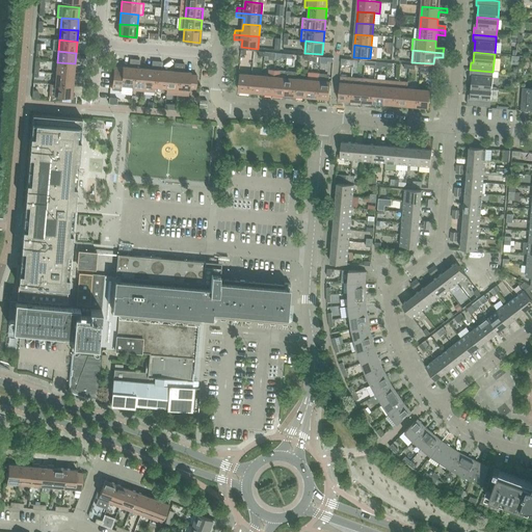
[(132,87),(133,85),(135,60),(130,59),(130,68),(123,67),(123,68),(114,68),(112,90),(121,90),(122,86),(132,87)]
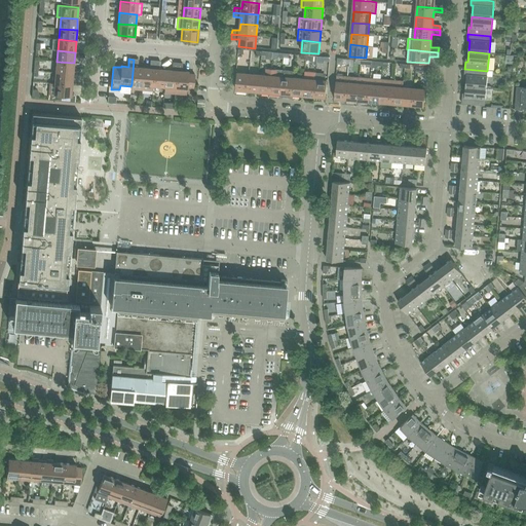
[(132,84),(130,86),(130,89),(142,90),(144,68),(138,68),(138,60),(134,60),(132,84)]
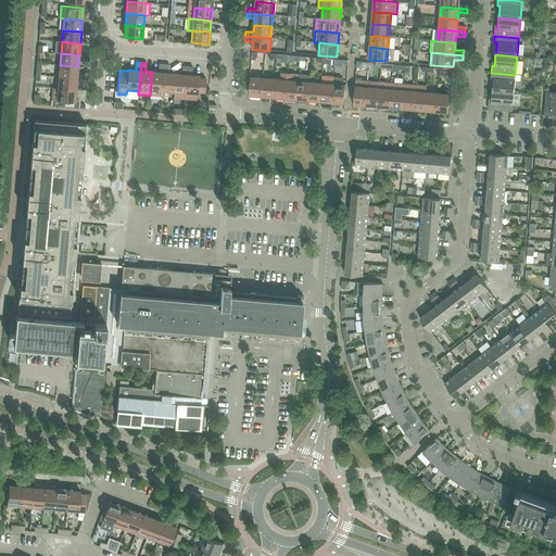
[(164,64),(160,64),(159,73),(152,72),(150,96),(162,96),(162,90),(164,64)]
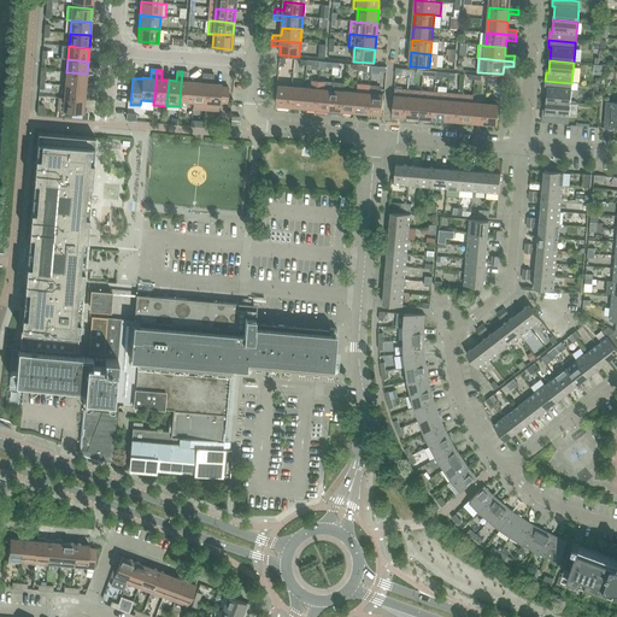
[(188,72),(182,71),(180,100),(193,101),(194,82),(187,82),(188,72)]
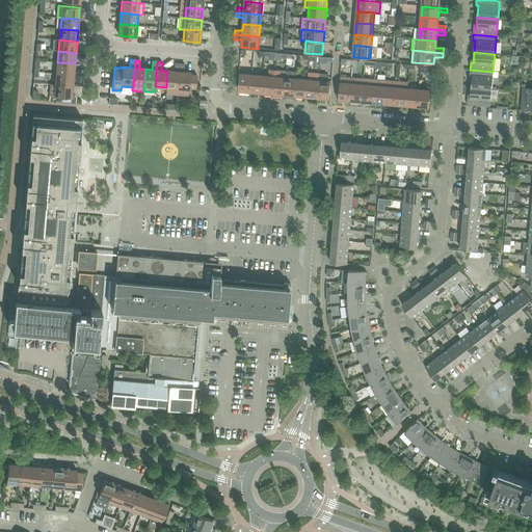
[(75,63),(57,62),(56,74),(74,75),(75,63)]
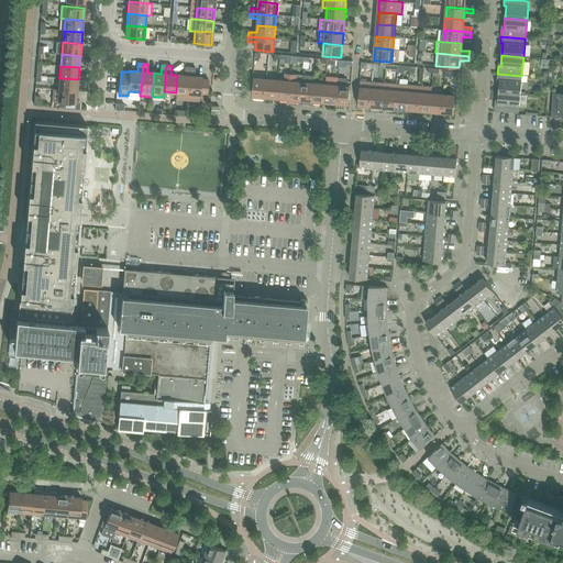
[(188,94),(190,67),(185,67),(185,76),(177,75),(176,92),(188,94)]
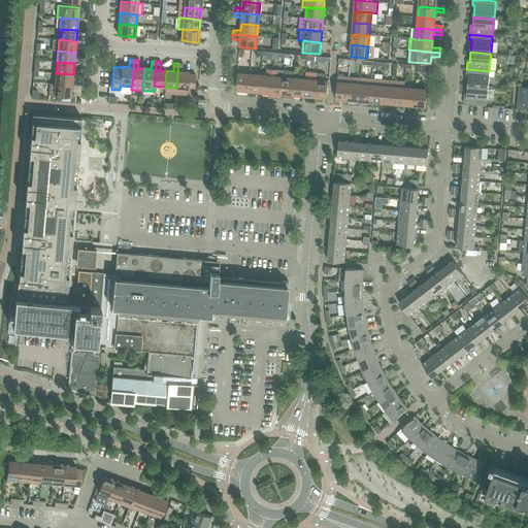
[(183,64),(178,63),(176,88),(188,89),(188,87),(195,88),(196,75),(189,74),(189,72),(183,71),(183,64)]
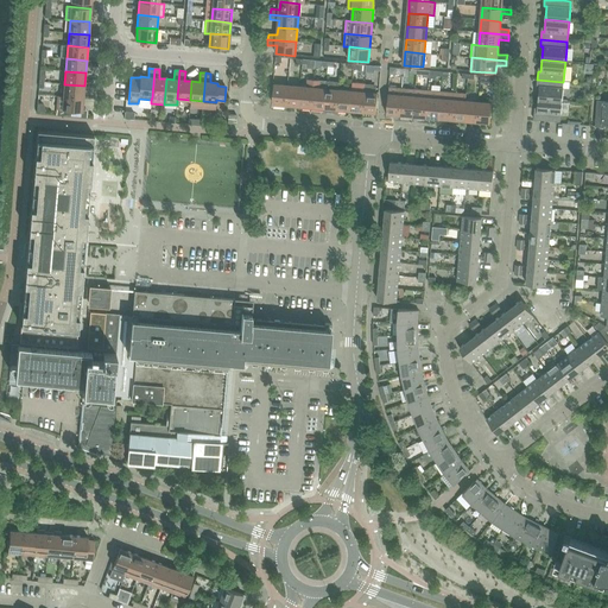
[(299,106),(311,107),(314,80),(308,80),(306,87),(301,87),(299,106)]
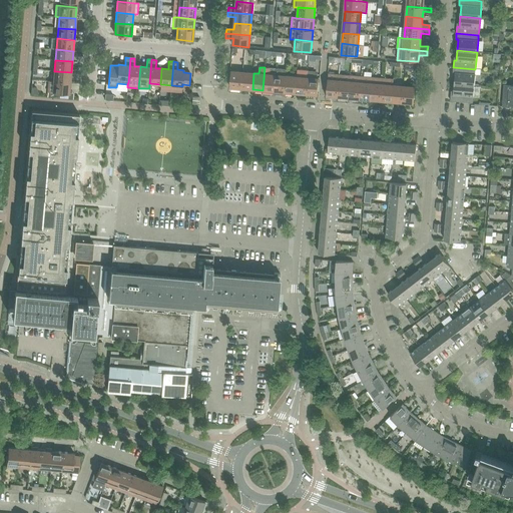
[(263,90),(274,91),(276,69),(276,68),(265,67),(263,90)]
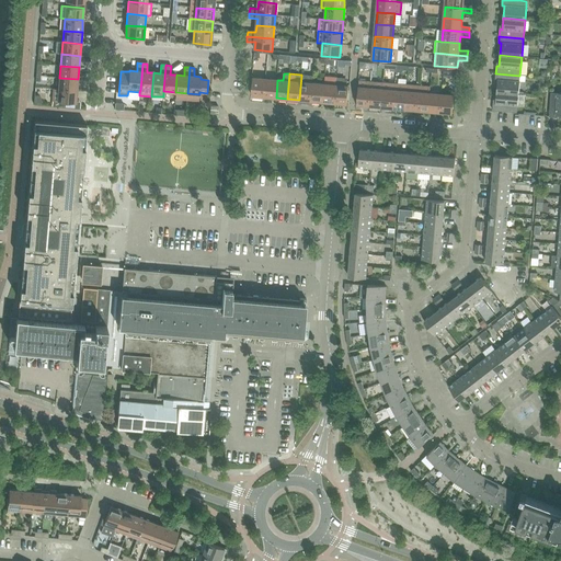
[(519,76),(495,73),(495,80),(497,80),(496,92),(518,93),(519,76)]
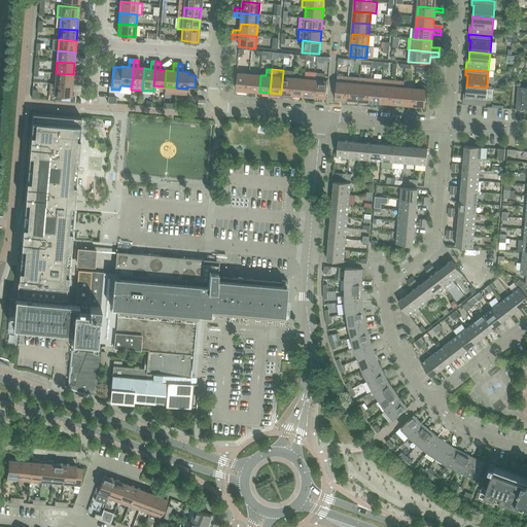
[(283,71),(281,94),(292,95),(293,78),(294,72),(283,71)]
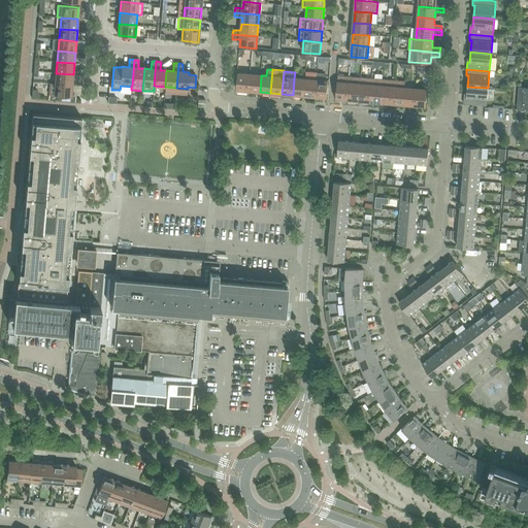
[(73,74),(56,73),(56,84),(72,86),(73,74)]
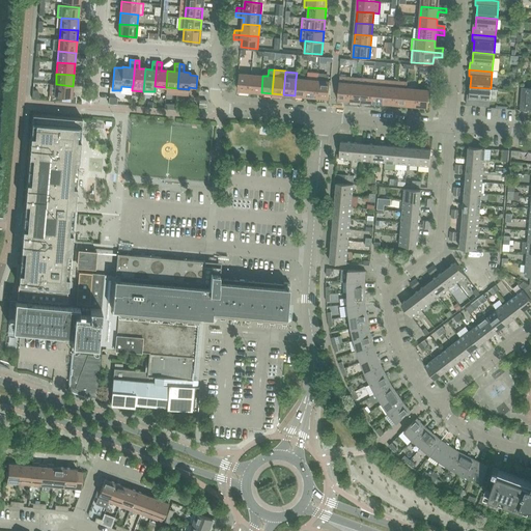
[(238,90),(250,91),(251,75),(240,74),(238,90)]
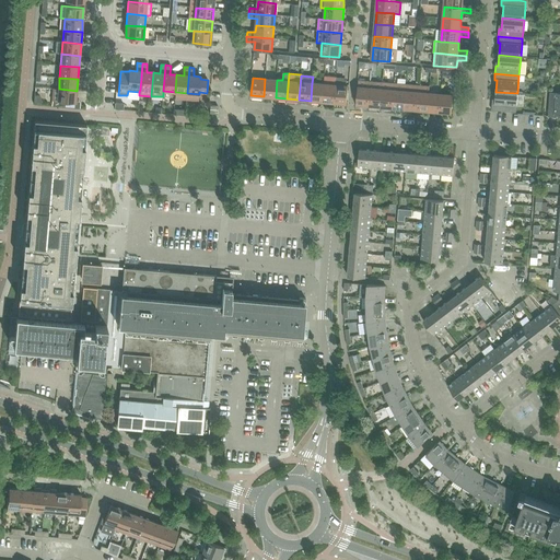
[(325,78),(324,84),(323,102),(334,103),(336,85),(336,79),(325,78)]
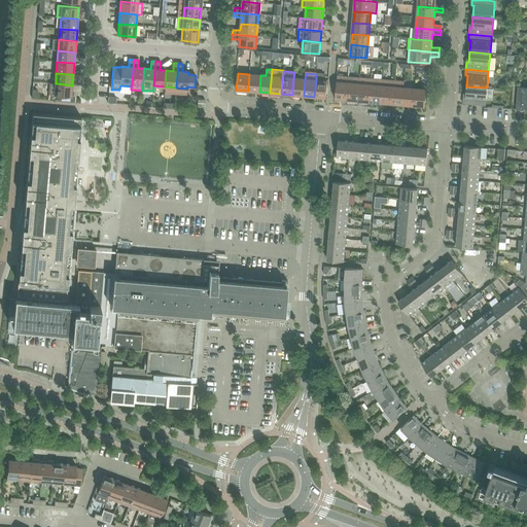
[(260,75),(249,74),(248,91),(259,92),(260,75)]
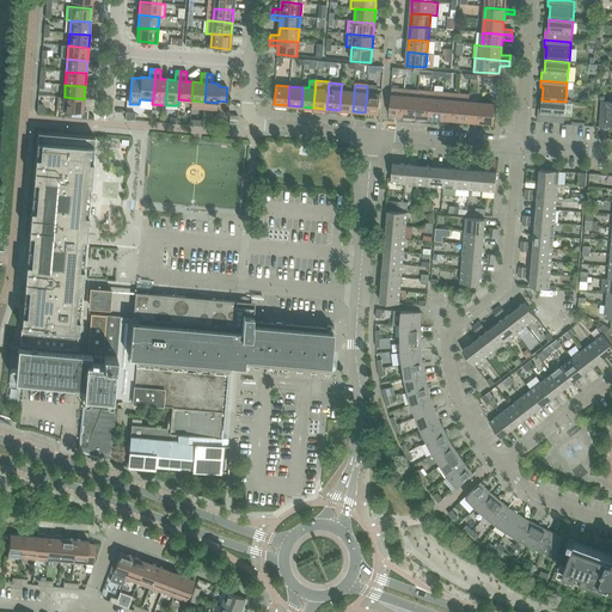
[(403,116),(404,96),(405,89),(392,87),(390,115),(403,116)]
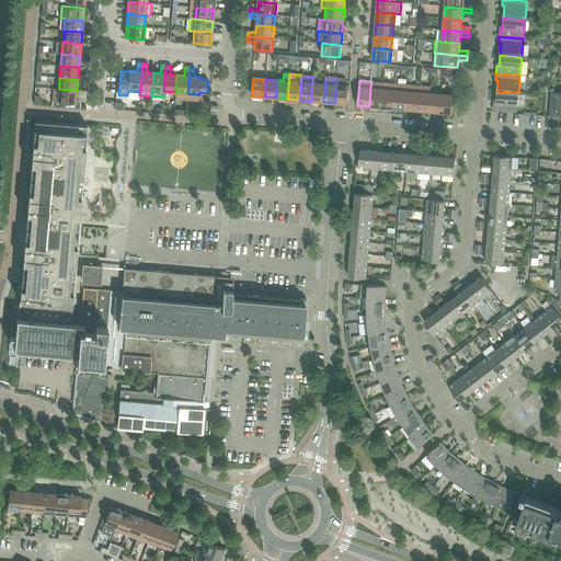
[(371,81),(370,88),(369,106),(381,107),(384,82),(371,81)]
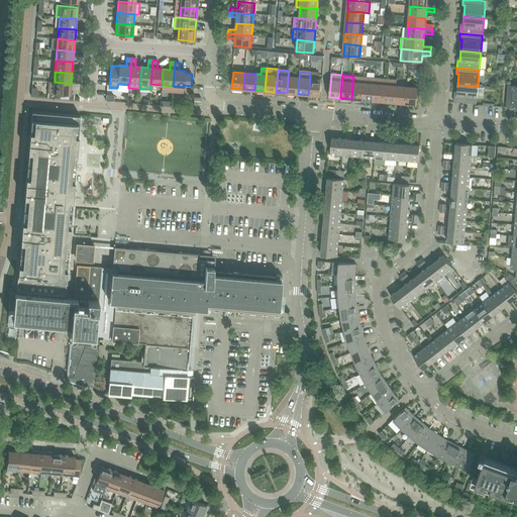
[(354,99),(354,100),(355,102),(359,103),(362,101),(363,100),(364,77),(353,76),(351,99),(354,99)]
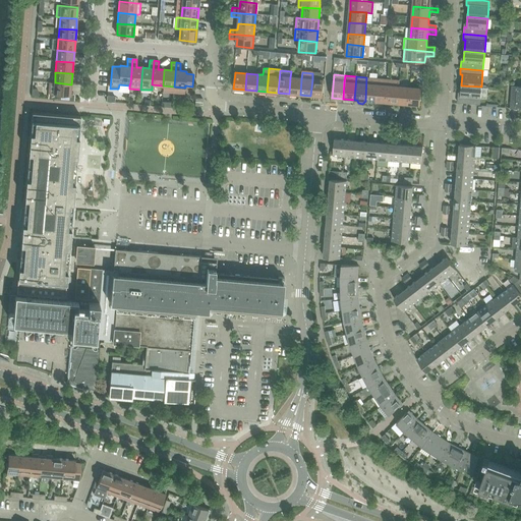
[(289,94),(300,95),(301,78),(290,77),(289,94)]
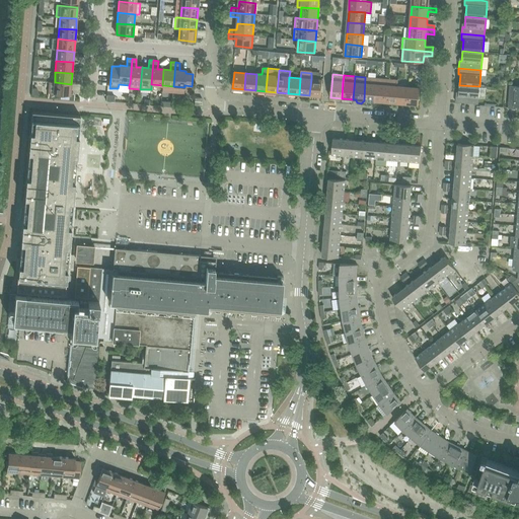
[(364,100),(374,101),(376,78),(365,77),(364,100)]
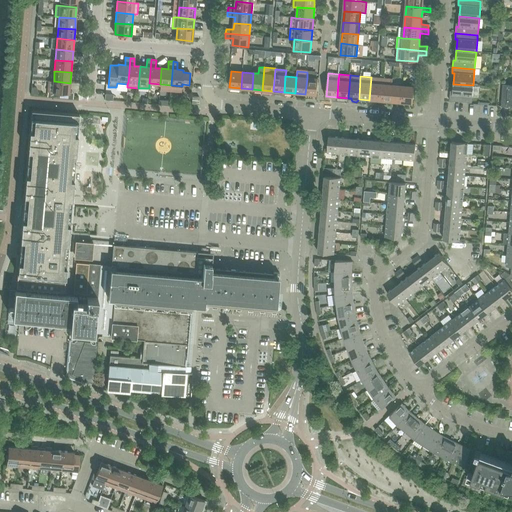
[(369,100),(380,101),(381,84),(382,78),(371,77),(369,100)]
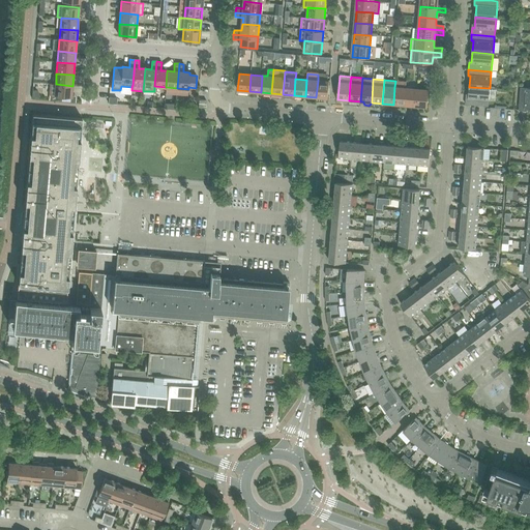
[(329,82),(318,81),(316,97),(328,98),(329,82)]
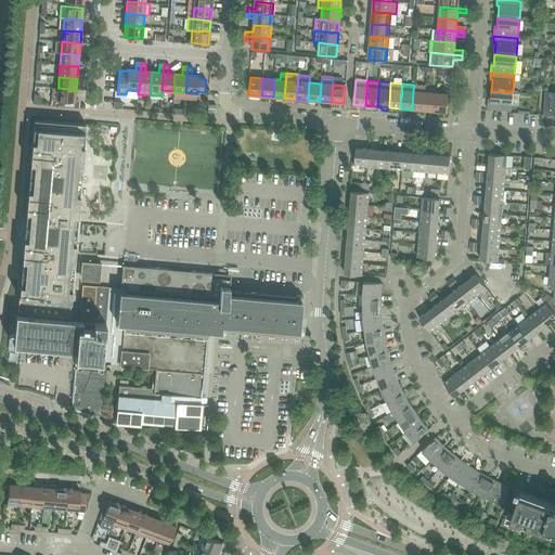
[(59,88),(53,88),(52,100),(75,102),(76,90),(59,88)]
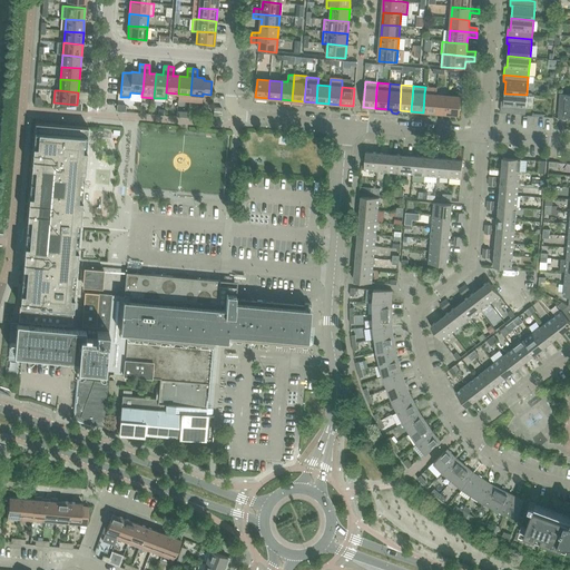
[(423,112),(435,114),(436,95),(424,94),(423,112)]
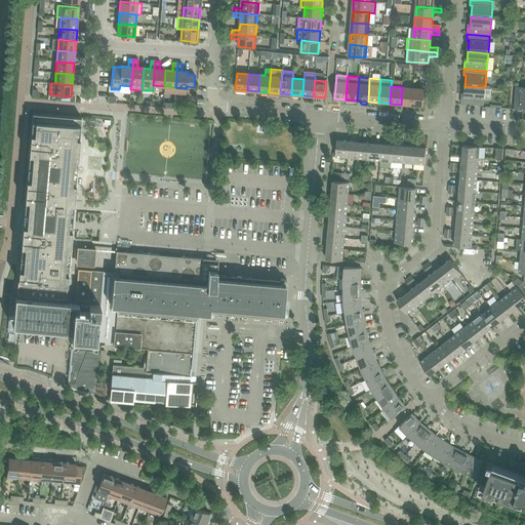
[(485,87),(465,86),(463,96),(461,96),(460,104),(483,106),(484,99),(485,87)]
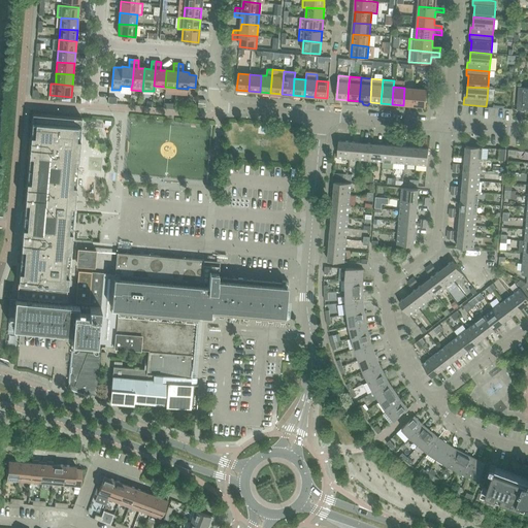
[(415,106),(416,89),(404,88),(403,105),(415,106)]
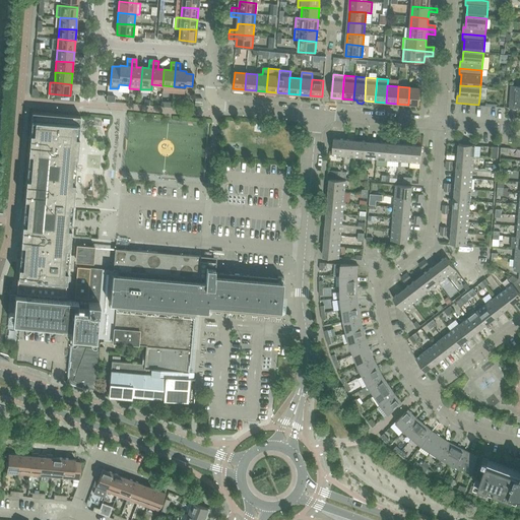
[(519,107),(519,86),(511,86),(509,109),(516,109),(516,107),(519,107)]
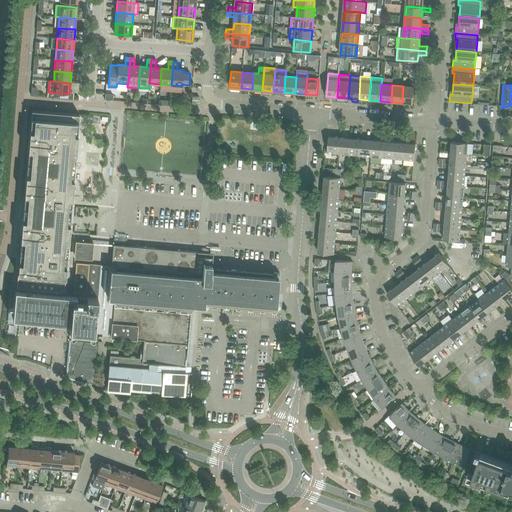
[(403,86),(402,103),(413,103),(414,87),(403,86)]
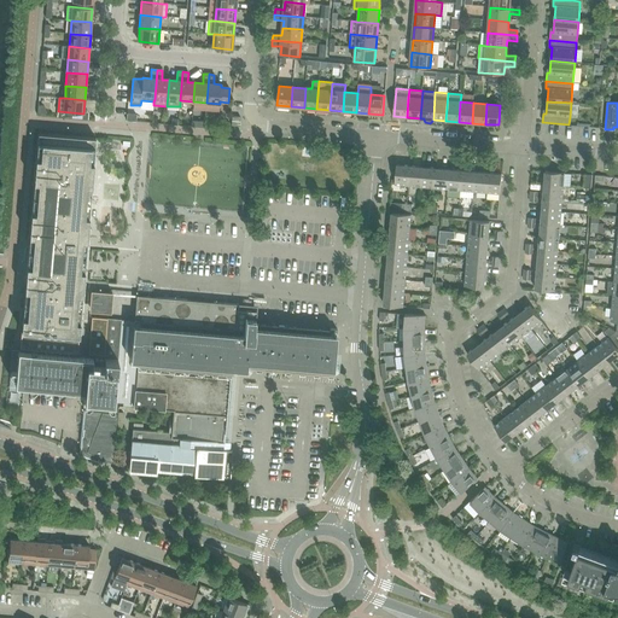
[(27,261),(29,261),(27,278),(25,278),(25,279),(27,279),(27,286),(25,286),(19,348),(38,350),(38,353),(77,356),(77,353),(83,291),(81,291),(82,284),(83,284),(83,283),(82,283),(83,266),(85,266),(85,264),(83,264),(85,249),(87,249),(87,242),(95,138),(38,133),(36,147),(38,147),(36,151),(35,165),(35,169),(29,238),(29,242),(29,244),(30,244),(29,260),(28,260),(27,261)]
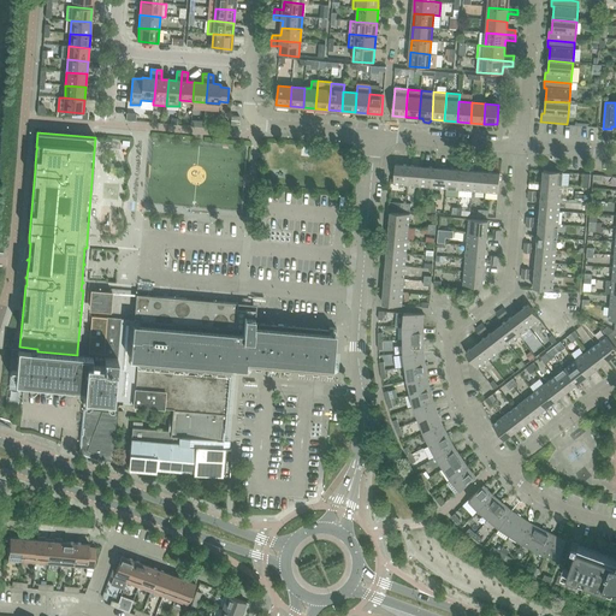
[(394,184),(407,185),(409,166),(396,165),(394,184)]
